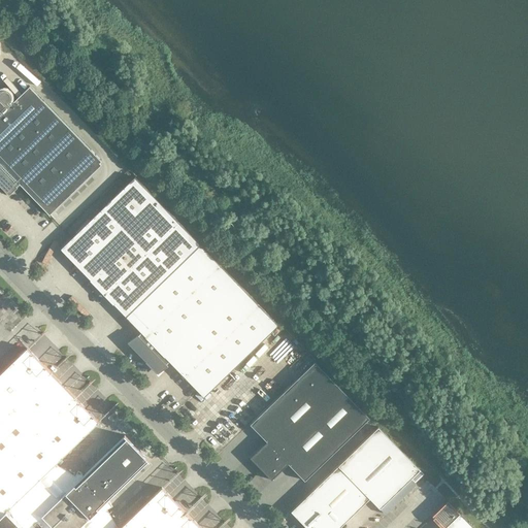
[(0,186),(9,195),(20,185),(50,215),(100,165),(98,163),(100,160),(29,87),(10,104),(8,101),(11,98),(3,90),(0,93),(0,186)]
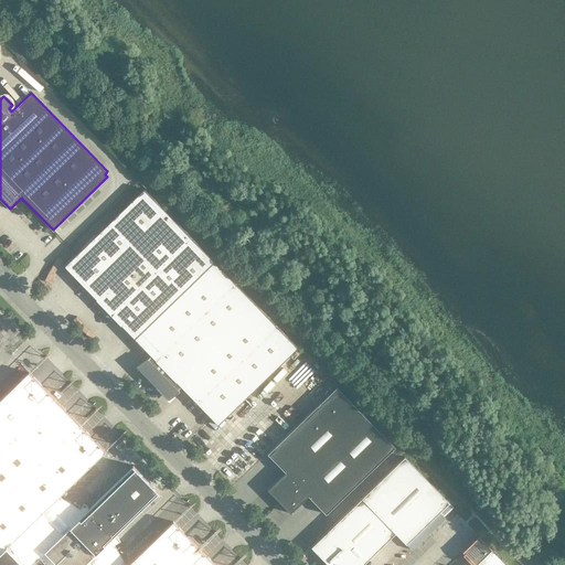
[(141,345),(221,268),(145,189),(64,266),(96,299),(95,299),(121,327),(123,326),(141,345)]
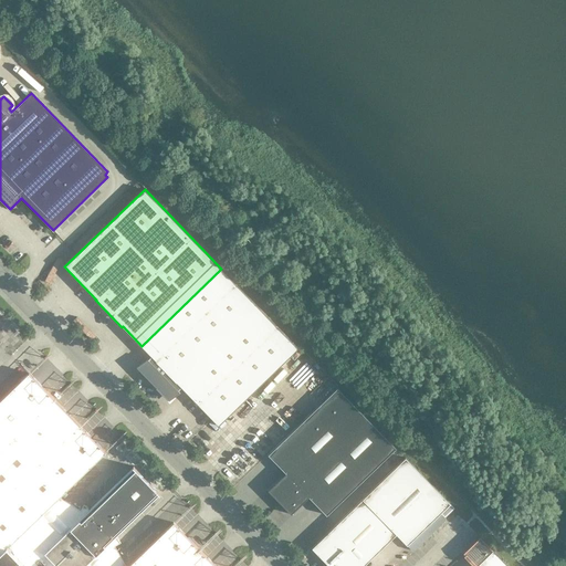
[(221,269),(142,346),(218,426),(299,348),(221,269)]
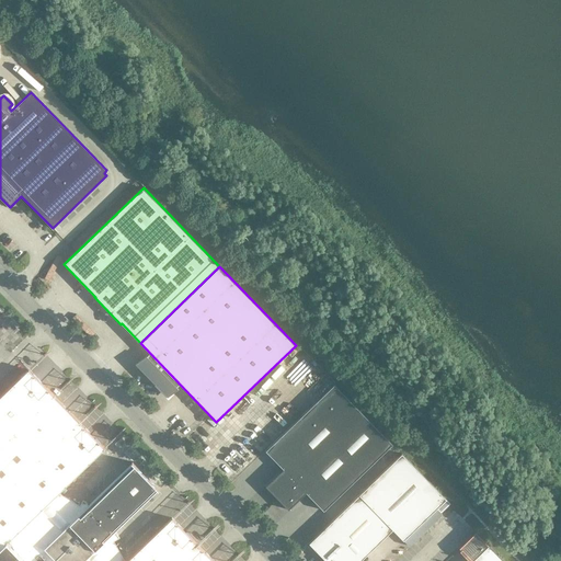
[(16,307),(21,304),(9,292),(6,295),(16,307)]
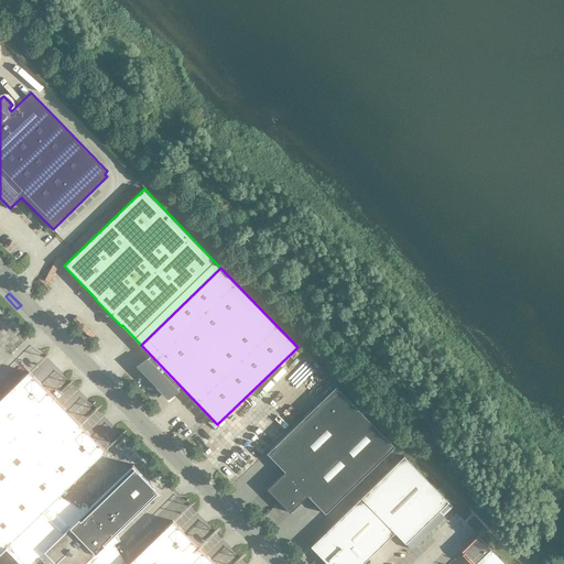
[(314,362),(302,350),(293,358),(304,371),(314,362)]
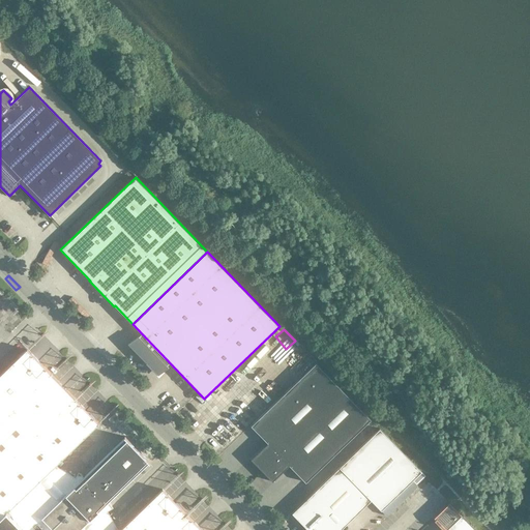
[(201,529),(163,490),(119,529),(117,529),(108,511),(113,508),(113,507),(110,509),(106,502),(112,499),(149,463),(149,464),(150,463),(124,437),(124,438),(82,479),(78,474),(79,473),(79,472),(75,478),(55,466),(98,423),(27,349),(0,375),(0,529),(201,529)]
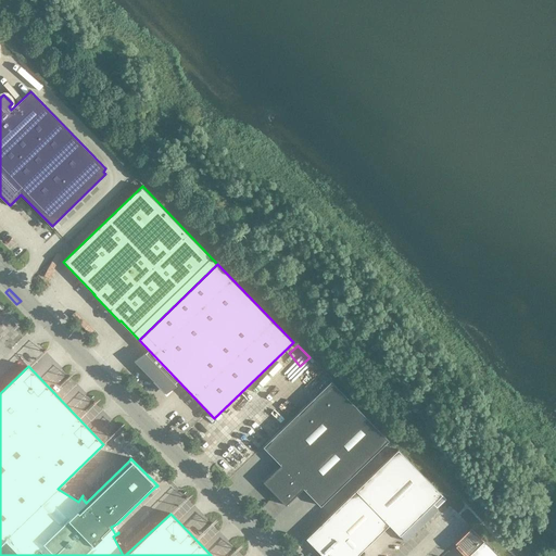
[(331,380),(263,446),(280,465),(263,481),(262,481),(286,505),(286,504),(303,488),(320,506),(389,440),(331,380)]
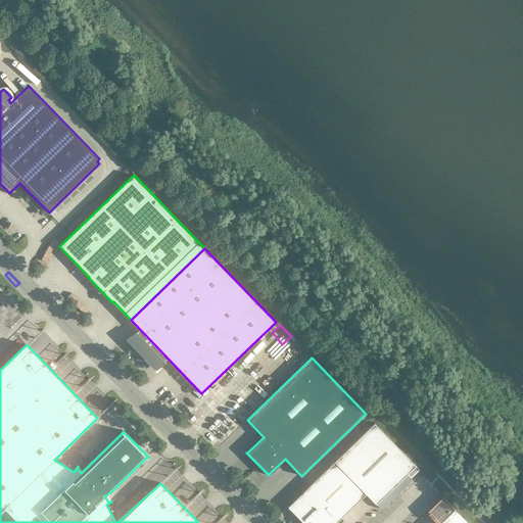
[(91,384),(82,393),(91,403),(100,394),(91,384)]
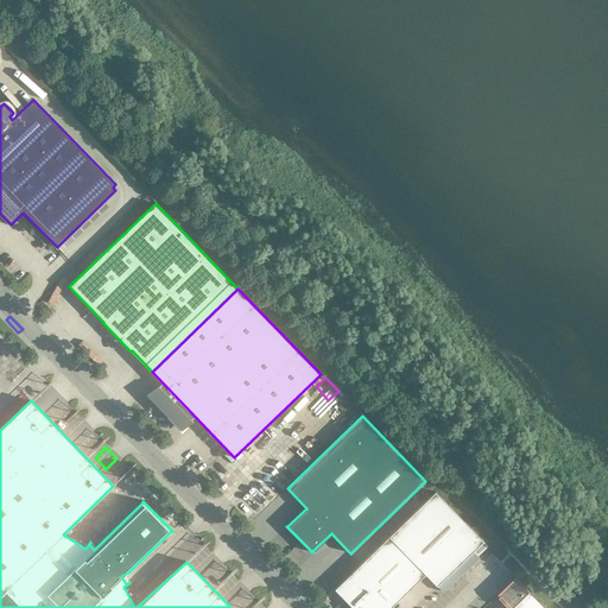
[(309,447),(304,450),(312,461),(317,457),(309,447)]
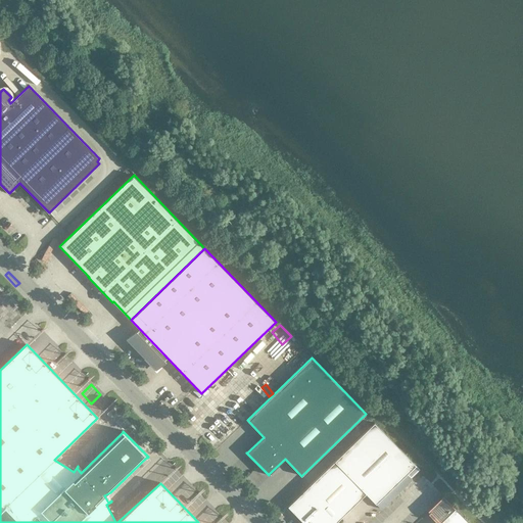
[(97,402),(105,406),(107,400),(100,396),(97,402)]
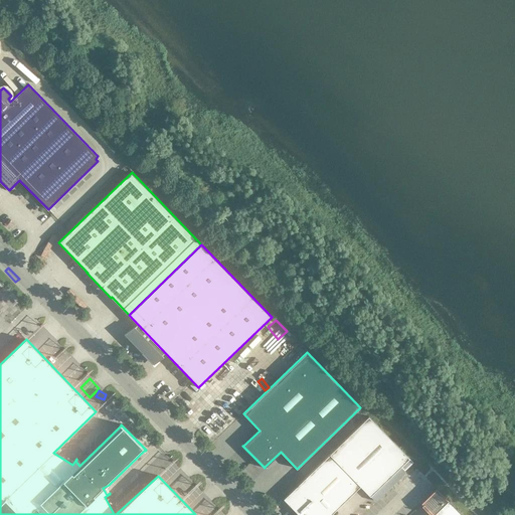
[(330,514),(360,486),(375,502),(404,474),(399,468),(409,459),(369,416),(284,499),(299,514),(330,514)]
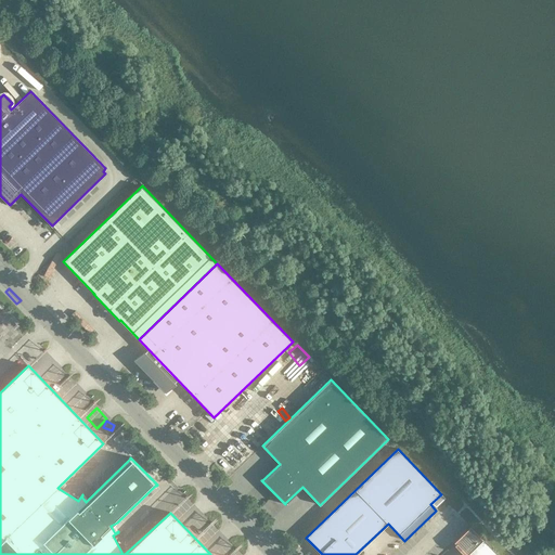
[(466,554),(498,554),(483,539),(466,554)]
